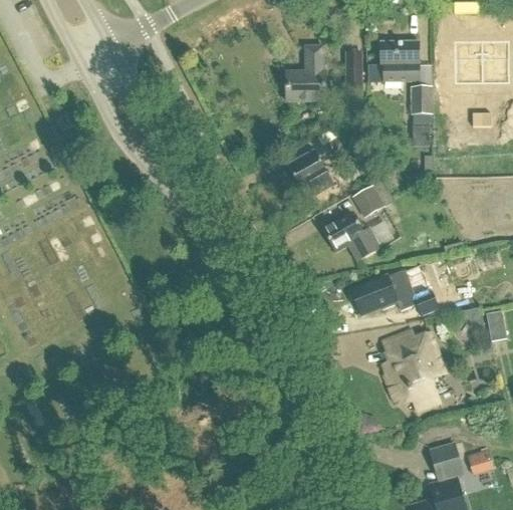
[(454,82),(481,82),(481,39),(453,40),(454,82)]
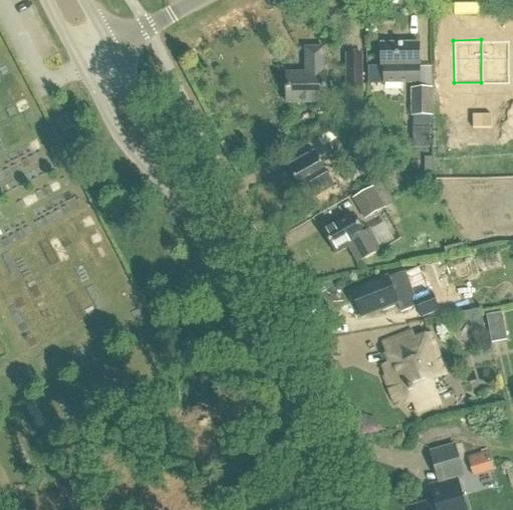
[(508,39),(481,39),(481,82),(509,82),(508,39)]
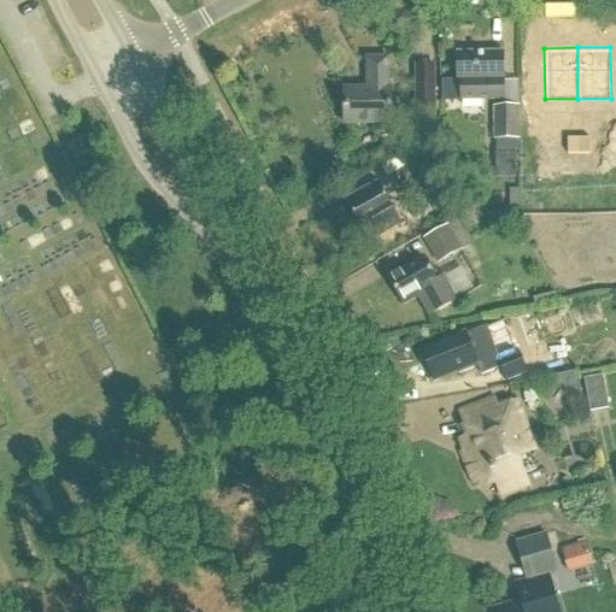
[(488,90),(488,96),(503,96),(503,48),(457,49),(457,77),(459,77),(461,92),(488,90)]
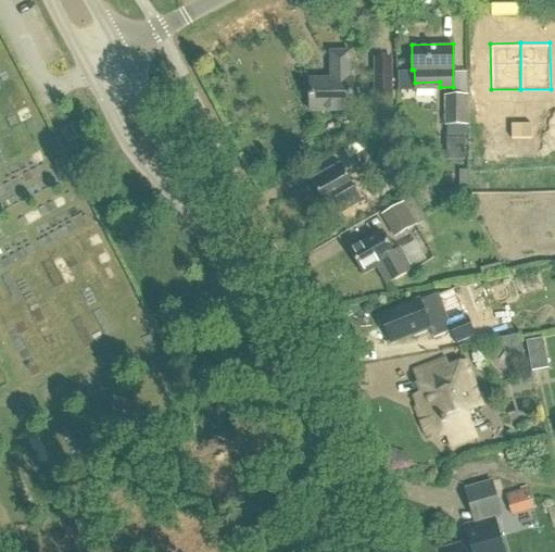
[(330,77),(310,77),(310,109),(352,108),(351,76),(349,77),(348,49),(330,50),(330,77)]
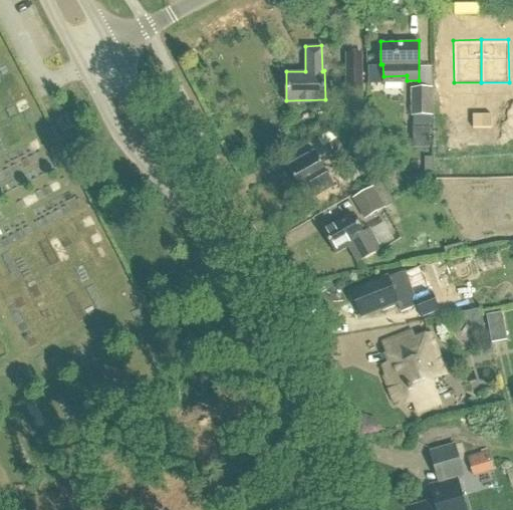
[(347,49),(347,104),(364,104),(364,49),(347,49)]
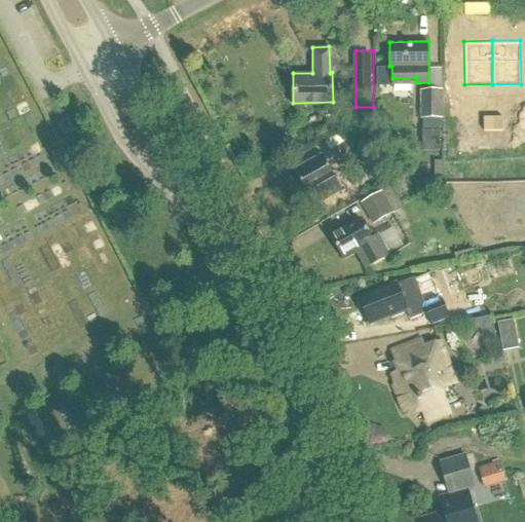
[(420,87),(420,116),(441,116),(441,87),(420,87)]
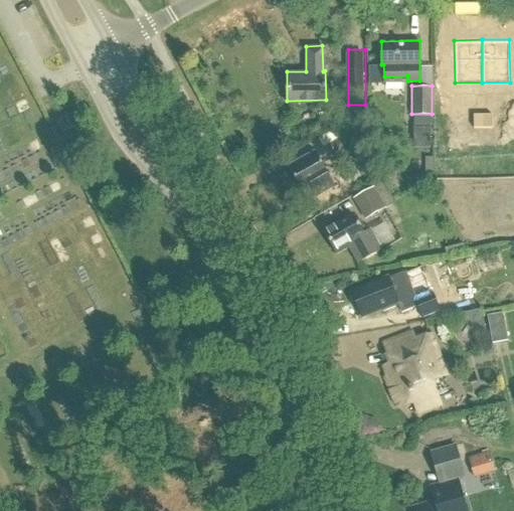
[(473,126),(482,126),(482,113),(473,113),(473,126)]
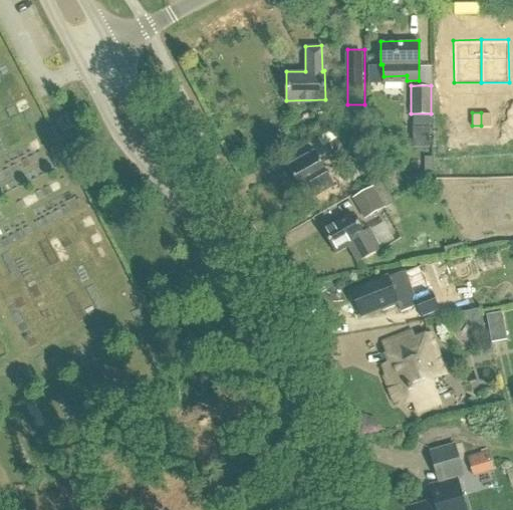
[(491,112),(481,112),(481,125),(491,125),(491,112)]
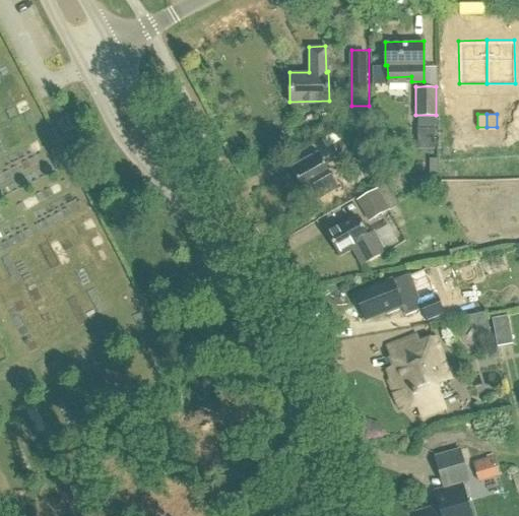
[(55,120),(62,132),(68,129),(62,117),(55,120)]
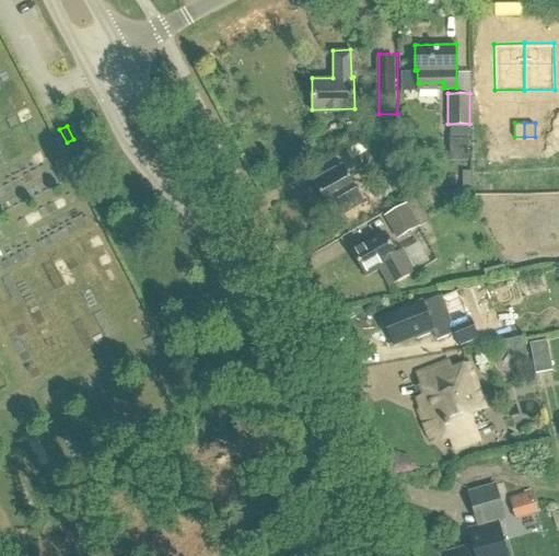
[(358,153),(365,166),(379,159),(371,145),(358,153)]
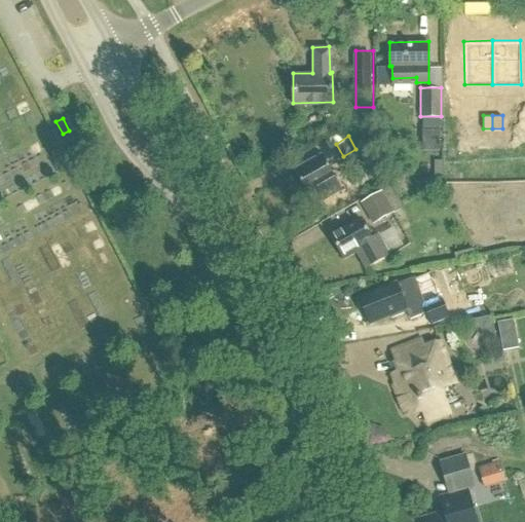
[(293,169),(307,194),(335,178),(322,153),(293,169)]
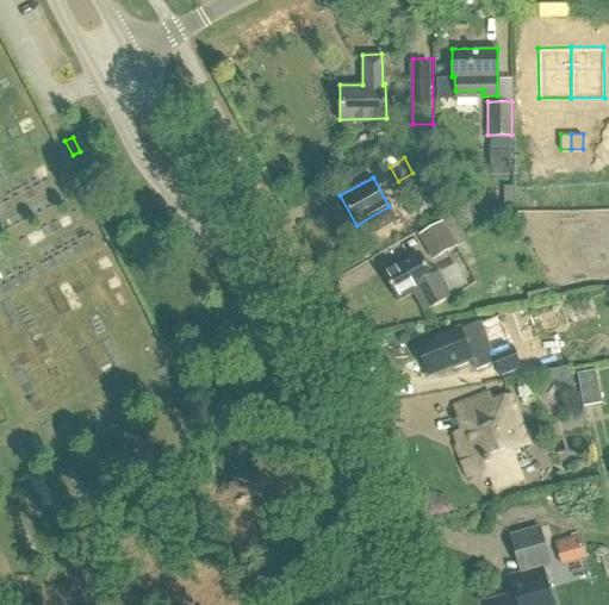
[(417,232),(432,257),(455,244),(441,219),(417,232)]
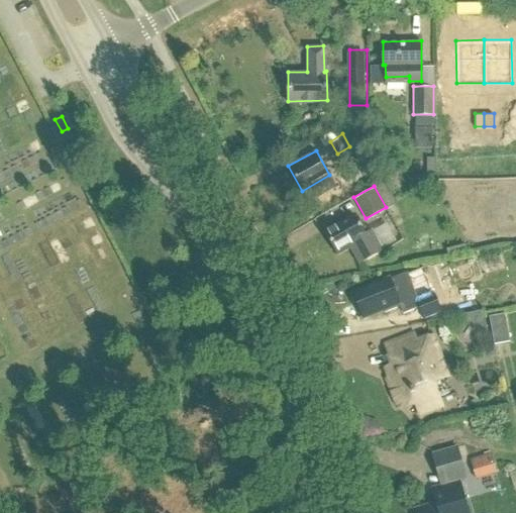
[(365,232),(353,213),(324,229),(337,252),(350,245),(359,262),(382,248),(371,228),(365,232)]
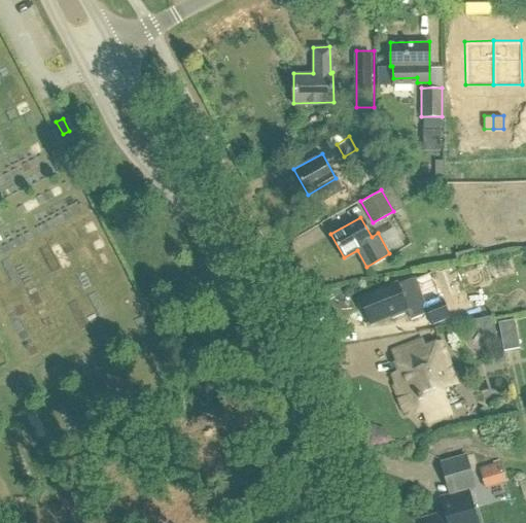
[(412,317),(427,310),(432,321),(451,314),(450,313),(463,307),(456,290),(443,295),(443,294),(439,297),(434,288),(428,287),(421,290),(415,276),(397,283),(397,281),(359,298),(370,322),(390,313),(391,316),(408,309),(412,317)]
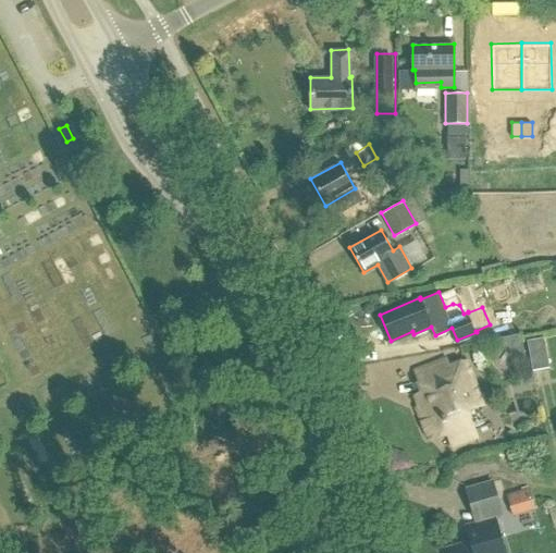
[(428,402),(417,406),(427,432),(444,426),(449,438),(473,429),(466,409),(483,403),(466,359),(448,367),(445,357),(415,369),(428,402)]
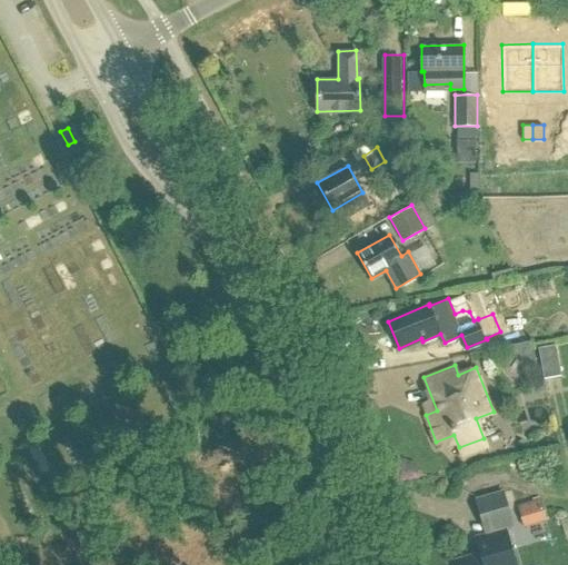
[(472,488),(482,524),(511,516),(500,481),(472,488)]
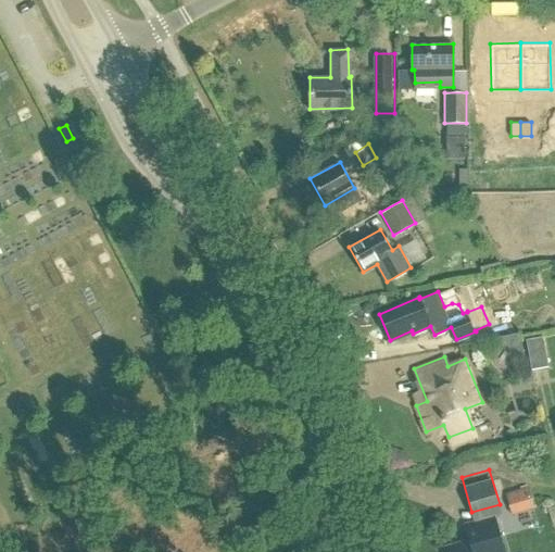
[(518,510),(543,503),(540,492),(515,499),(518,510)]
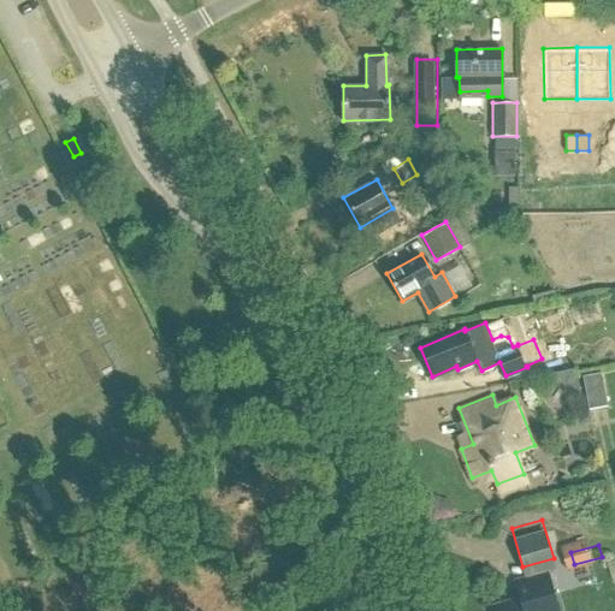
[(548,570),(526,576),(525,576),(530,595),(515,600),(514,597),(492,604),(494,610),(559,610),(551,586),(548,570)]
